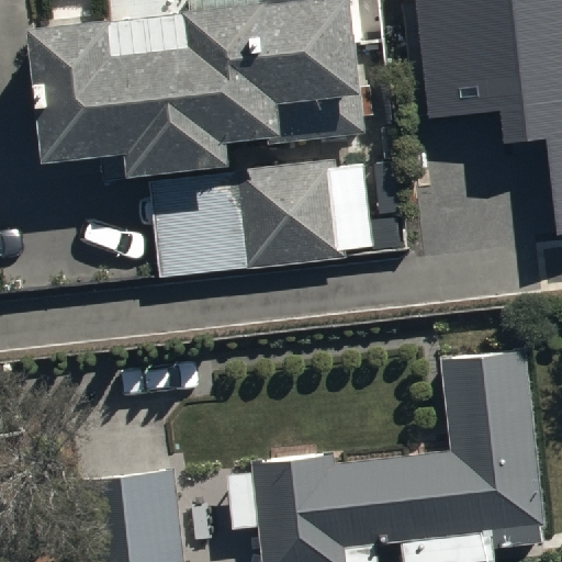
[(30,26),(41,161),(125,155),(126,177),(228,169),(227,145),(364,135),(353,0),(187,0),(188,14),(30,26)]
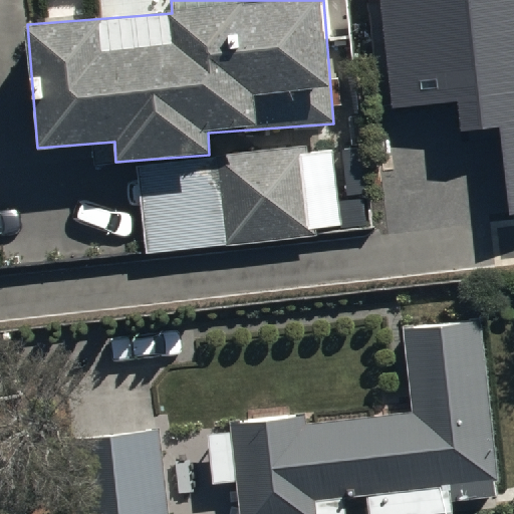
[(513,0),(379,0),(393,117),(488,107),(488,111),(513,108),(513,0)]
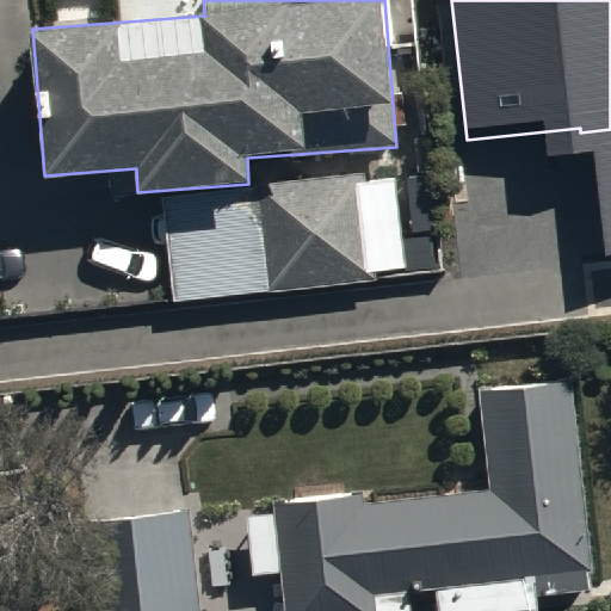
[(610,164),(590,166),(600,261),(610,260),(610,164)]
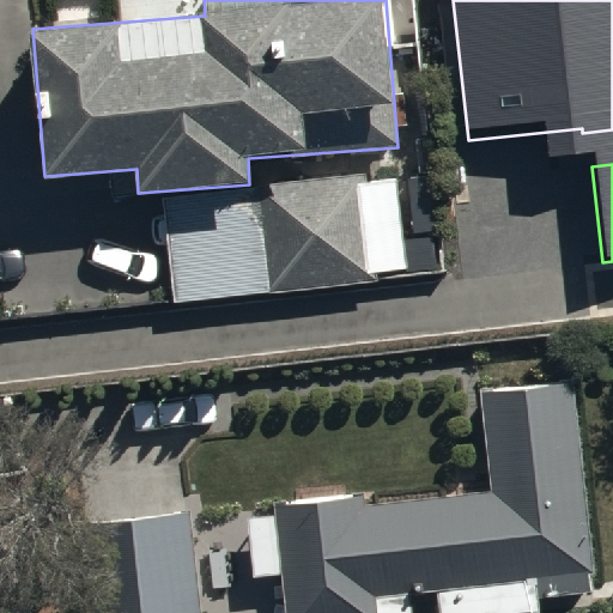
[(159,201),(170,299),(406,274),(395,176),(159,201)]
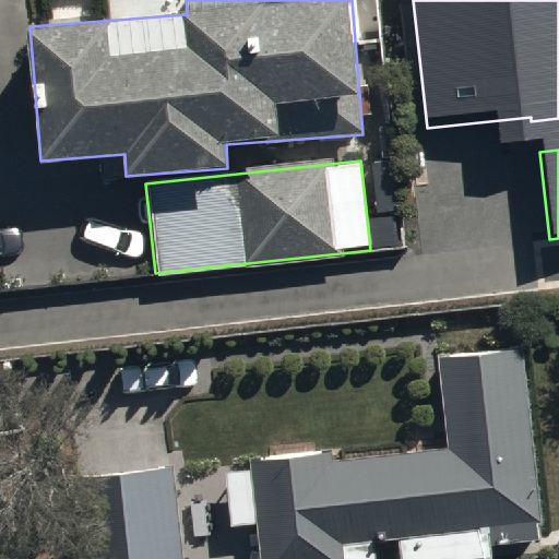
[(522,349),(439,355),(445,452),(336,460),(337,452),(249,458),(257,558),(376,558),(376,544),(399,543),(399,558),(490,558),(490,547),(539,543),(522,349)]
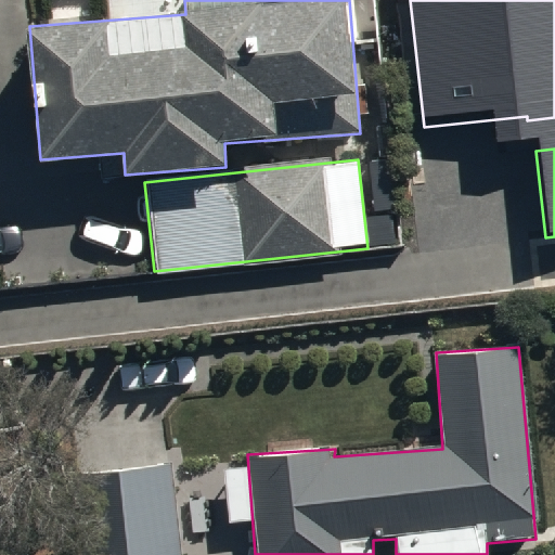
[(177,554),(168,465),(74,475),(81,554),(177,554)]
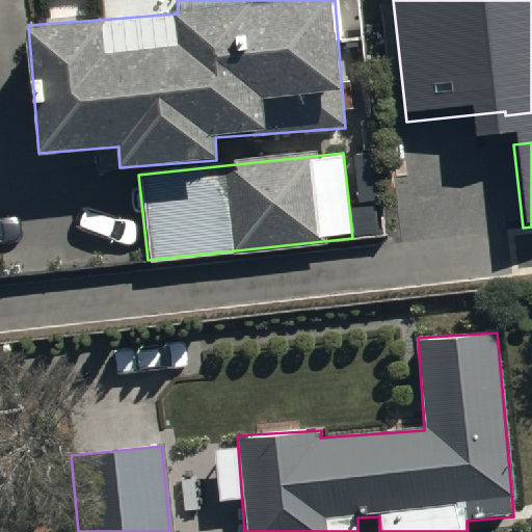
All buildings are outlined.
